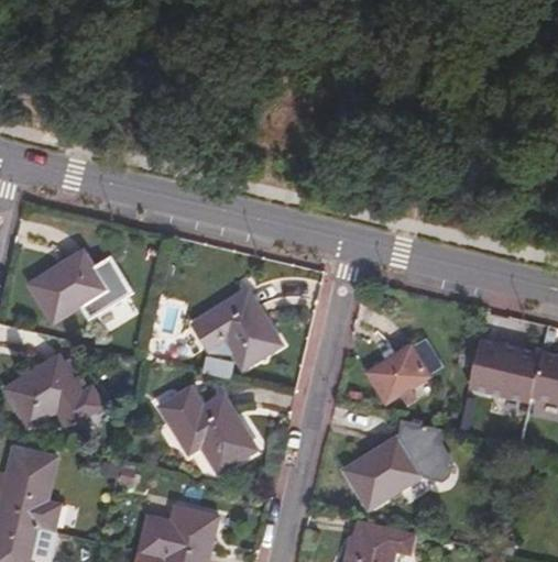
[(24,284),(50,327),(80,309),(88,321),(134,293),(111,254),(93,265),(83,249),(24,284)]
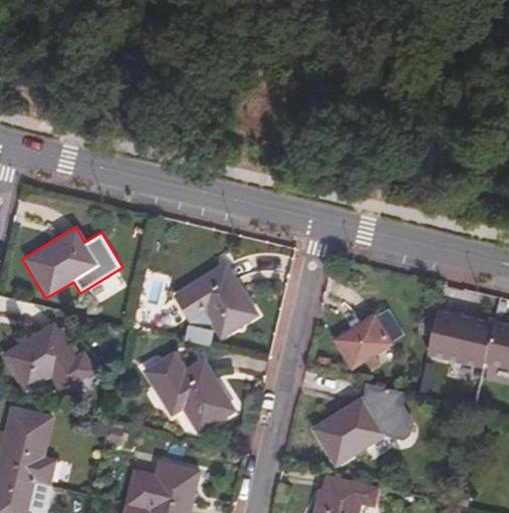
[(205,311),(222,339),(262,315),(230,261),(169,296),(185,323),(205,311)]
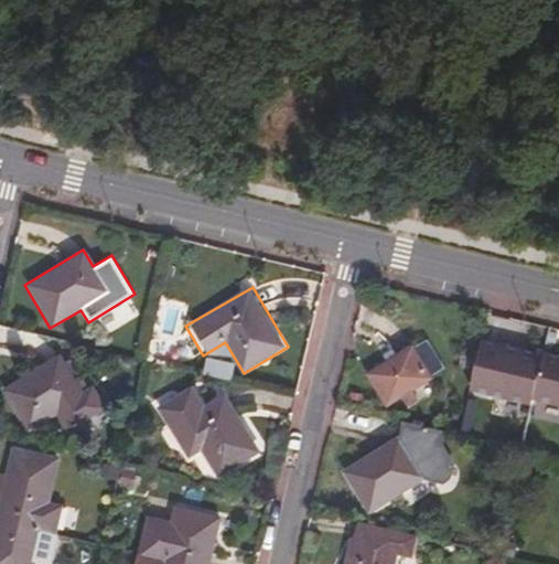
[(411,342),(363,373),(386,407),(400,398),(406,407),(427,394),(420,384),(444,368),(426,339),(414,347),(411,342)]
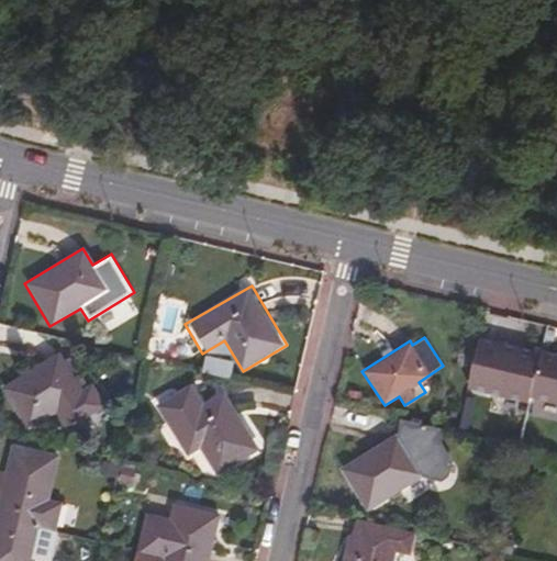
[(530,400),(542,354),(480,337),(466,389),(528,405),(530,400)]
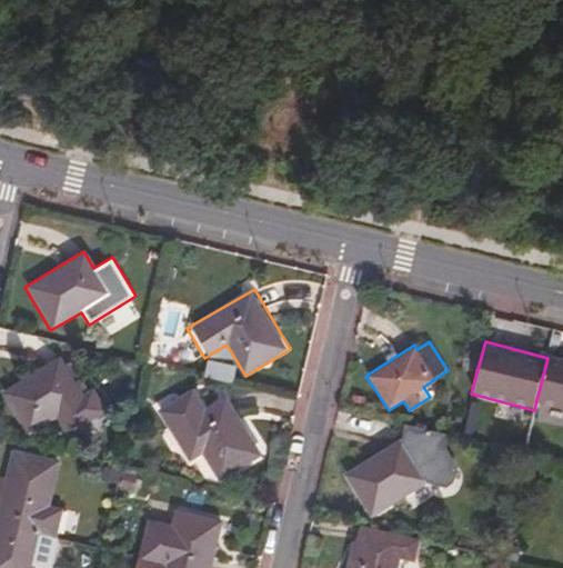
[(0,399),(27,442),(67,418),(76,432),(110,410),(96,388),(87,394),(61,351),(0,389),(0,399)]
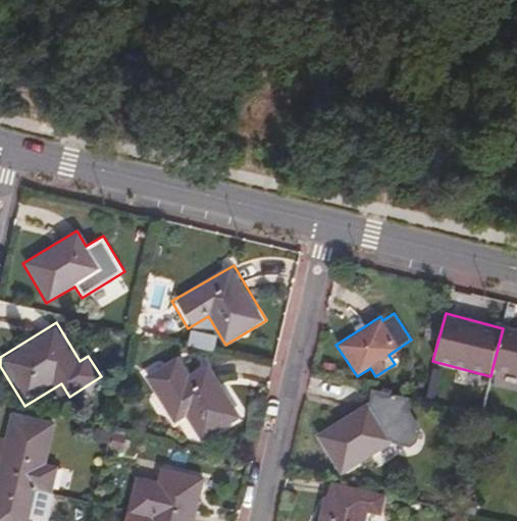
[(516,327),(503,324),(503,328),(492,371),(516,376),(516,327)]
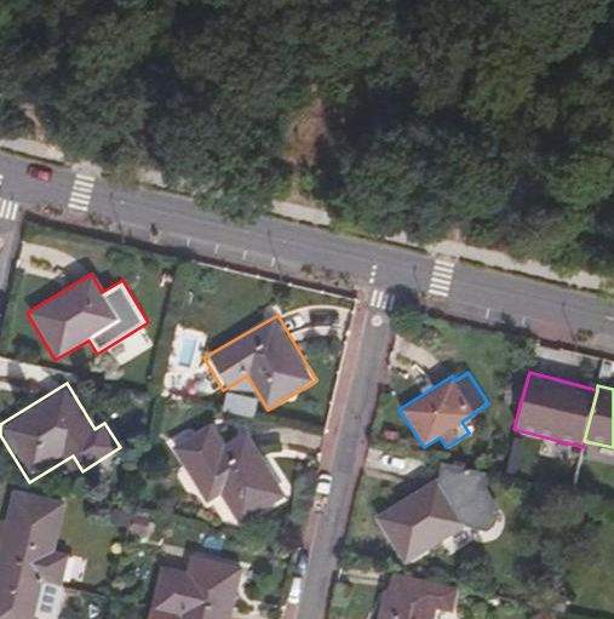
[(171,446),(207,504),(219,496),(240,527),(288,497),(247,430),(225,445),(211,422),(171,446)]
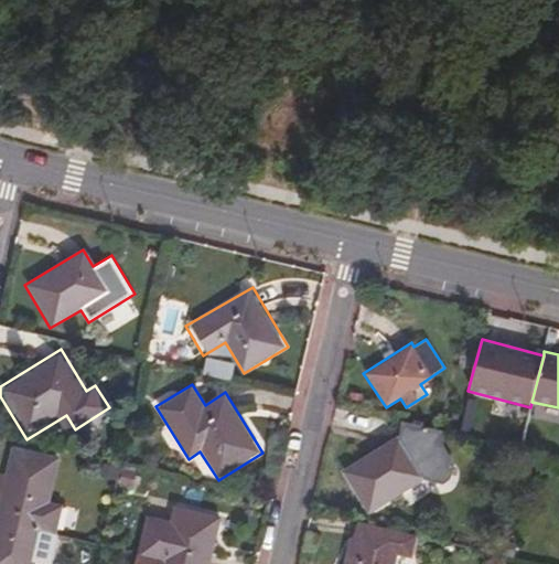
[(400,421),(398,436),(340,472),(367,513),(425,479),(444,485),(451,479),(455,464),(444,445),(447,427),(400,421)]
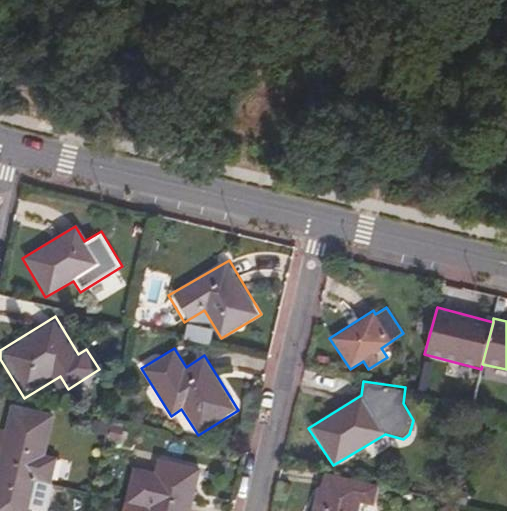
[(8,402),(0,436),(0,473),(36,482),(49,485),(50,480),(58,481),(62,463),(55,462),(55,459),(44,456),(54,413),(8,402)]
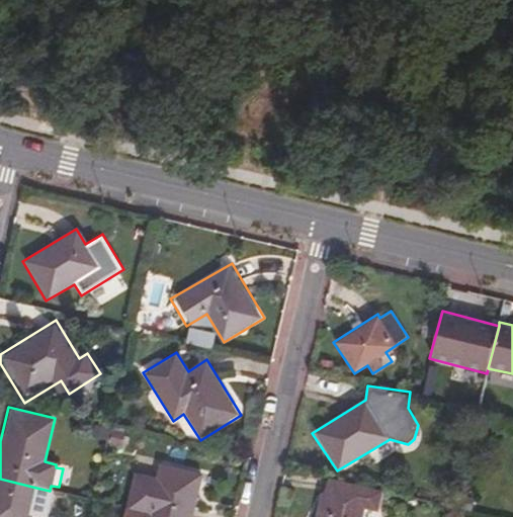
[(125,504),(177,516),(191,516),(203,472),(156,461),(153,476),(134,470),(125,504)]
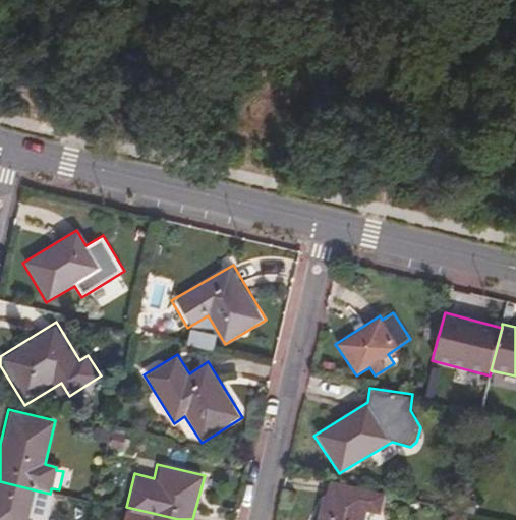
[(361,519),(365,509),(378,512),(382,494),(330,480),(326,498),(322,497),(314,519),(361,519)]
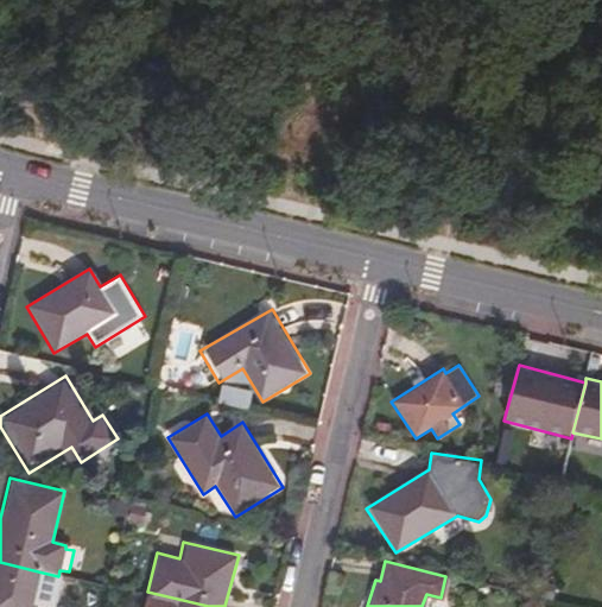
[(50,606),(58,576),(43,573),(0,562),(0,606),(36,606),(50,606)]
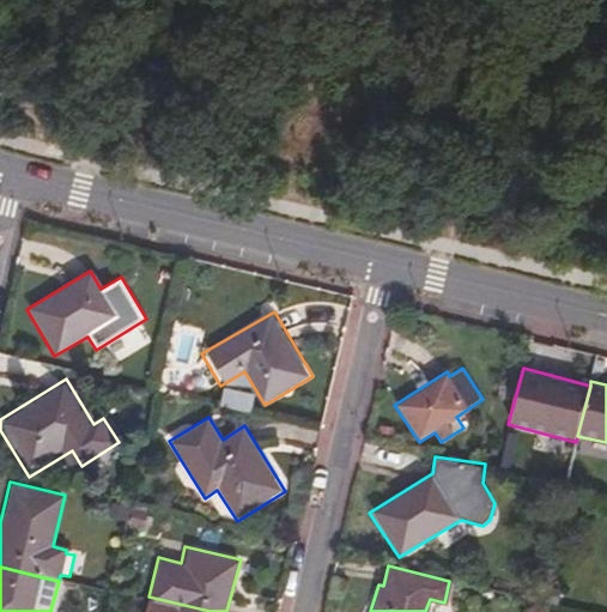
[(210,611),(149,597),(143,611),(210,611)]
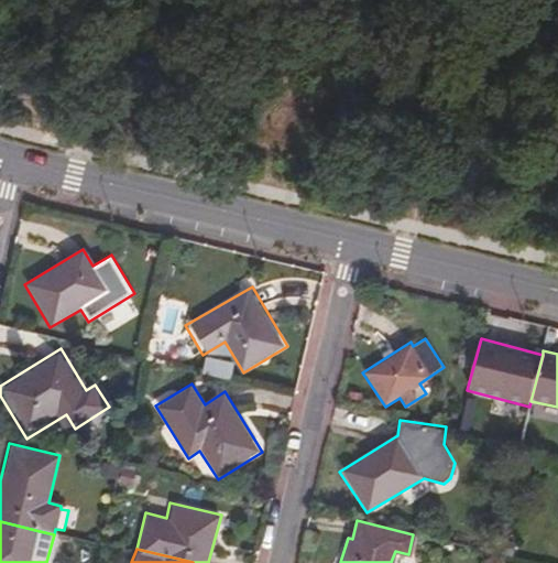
[(513,562),(516,553),(503,550),(501,562),(513,562)]
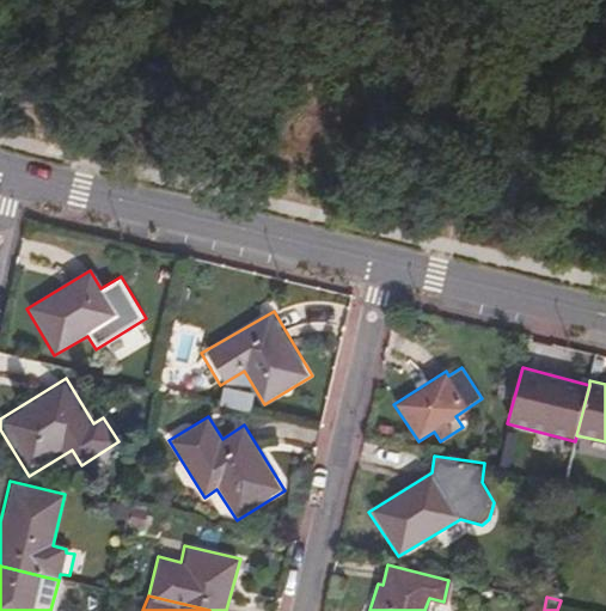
All buildings are outlined.
